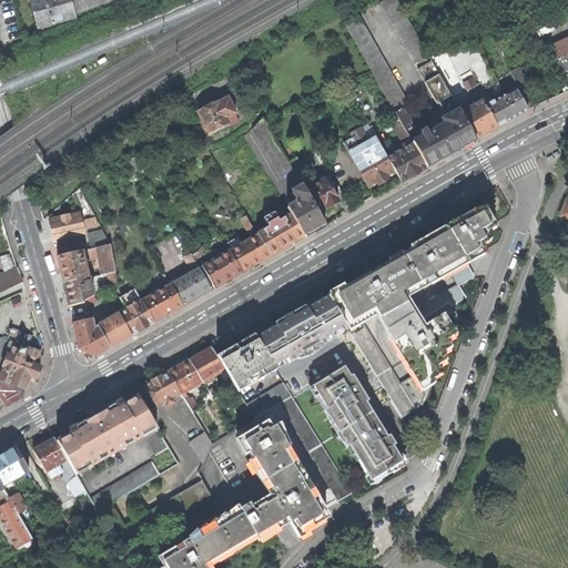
[(74,16),(74,13),(70,0),(32,0),(30,1),(38,27),(74,16)]
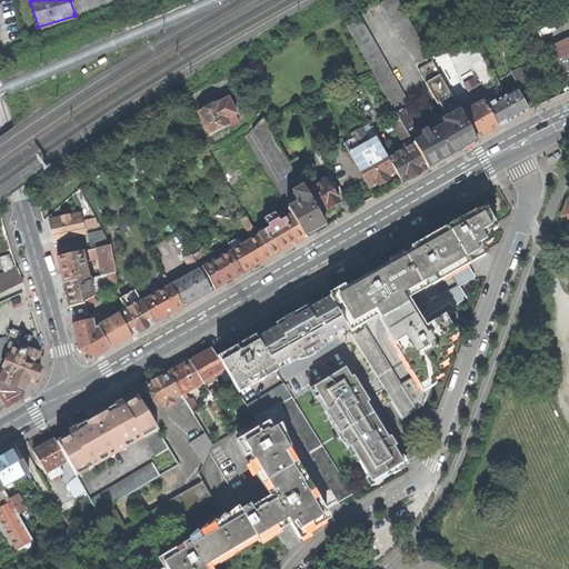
[(70,0),(75,13),(108,0),(70,0)]
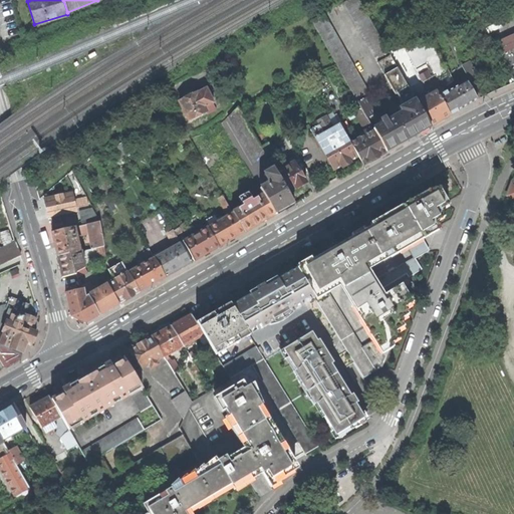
[(421,133),(431,126),(388,50),(359,0),(346,0),(344,2),(396,93),(398,92),(405,106),(401,108),(403,112),(397,116),(409,139),(421,133)]
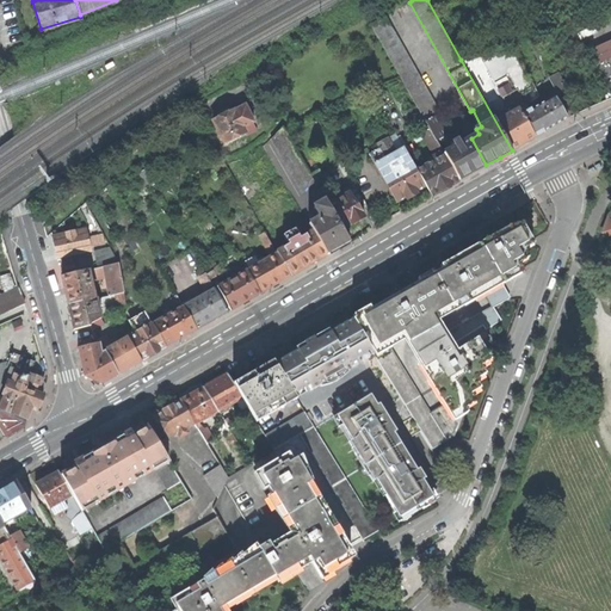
[(471,173),(486,165),(471,139),(468,134),(452,142),(448,134),(444,135),(434,117),(440,113),(386,14),(371,23),(429,127),(460,180),(471,173)]
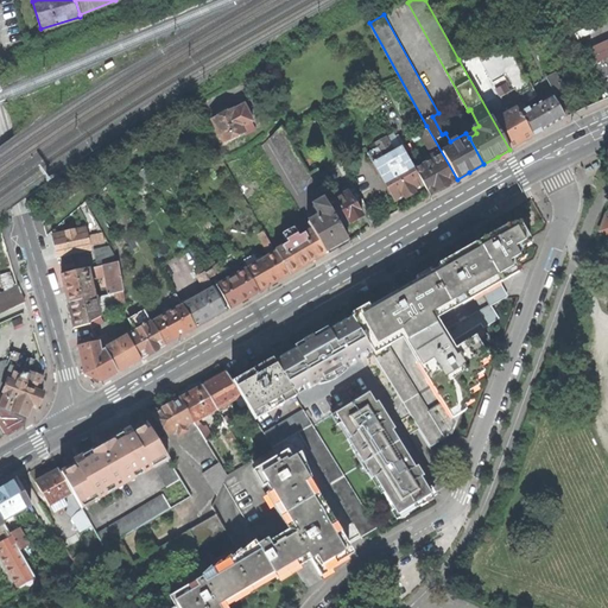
[(607,39),(582,51),(597,84),(607,78),(607,39)]
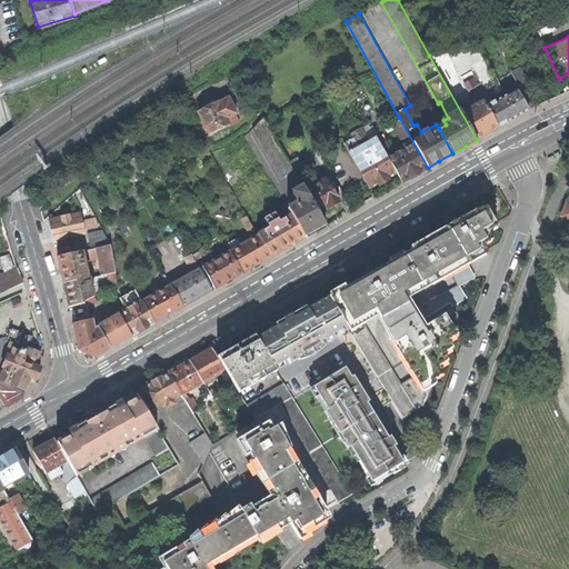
[(488,133),(498,128),(487,106),(483,102),(475,108),(443,52),(429,56),(477,140),(488,133)]
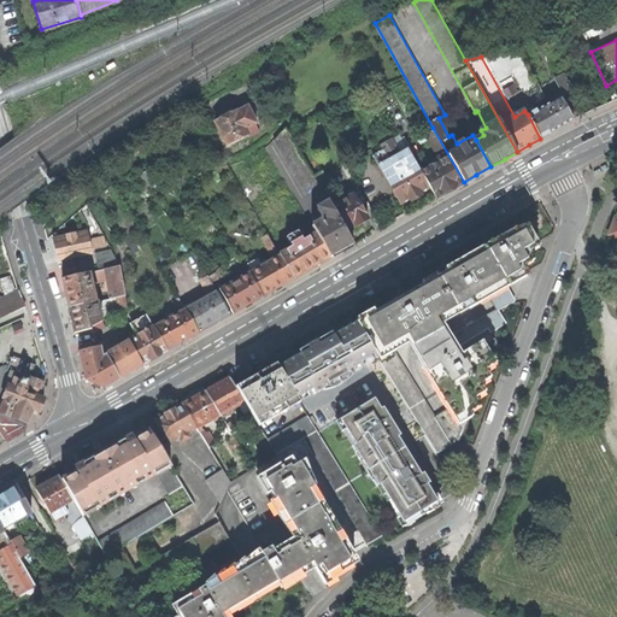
[(564,94),(571,90),(563,75),(556,78),(564,94)]
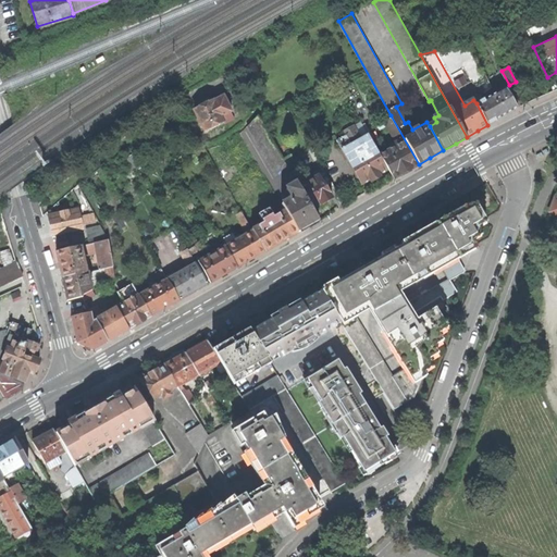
[(517,108),(506,87),(477,103),(487,125),(505,115),(517,108)]
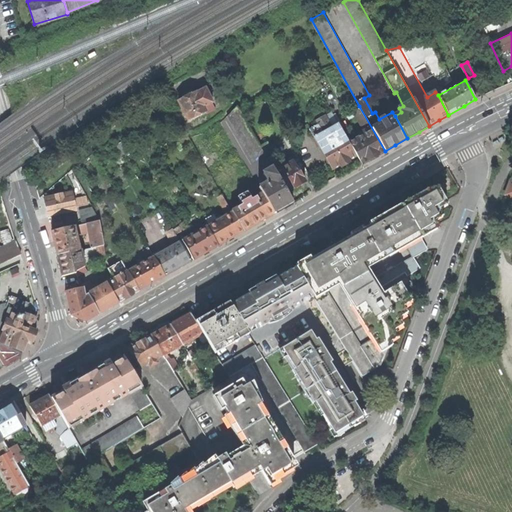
[(207,114),(216,110),(213,104),(213,103),(206,89),(197,93),(196,92),(179,100),(184,111),(188,120),(206,112),(207,114)]
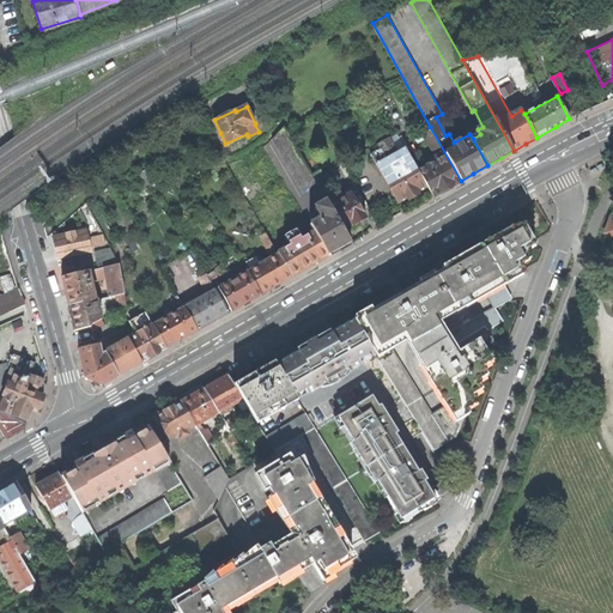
[(307,190),(313,176),(313,175),(284,127),(273,140),(279,151),(286,156),(284,161),(291,164),(289,169),(297,174),(295,177),(301,182),(299,187),(307,190)]
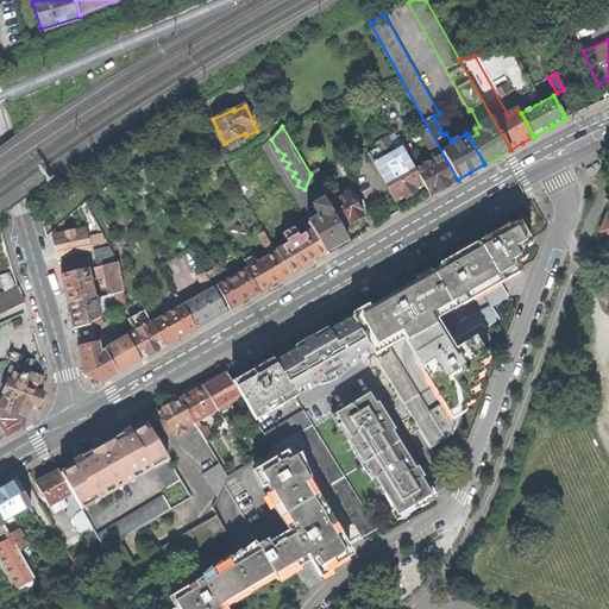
[(443,188),(458,180),(427,126),(420,130),(434,156),(428,159),(431,162),(416,170),(425,184),(431,195),(443,188)]
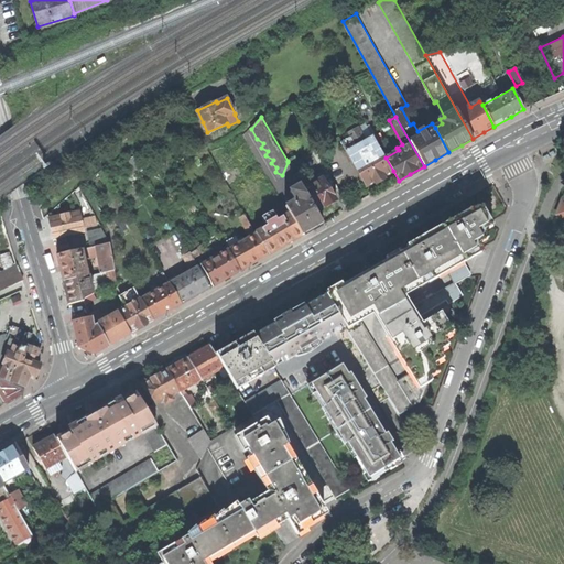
[(366,123),(359,127),(367,140),(373,137),(366,123)]
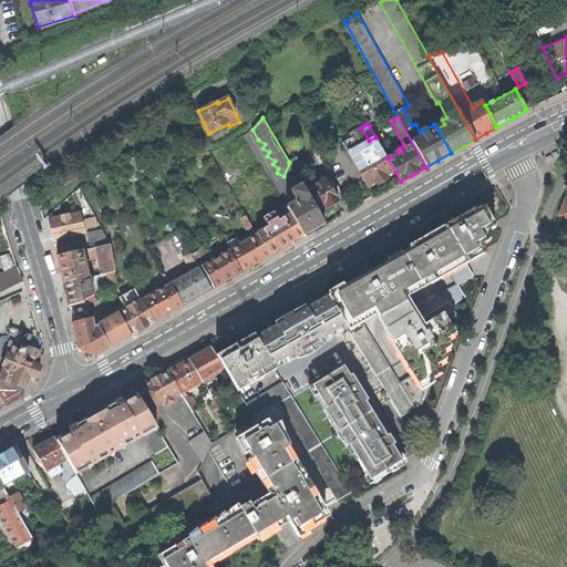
[(387,177),(395,172),(388,158),(375,137),(369,141),(361,127),(350,134),(353,140),(344,144),(369,187),(378,183),(379,185),(384,183),(388,181),(387,177)]
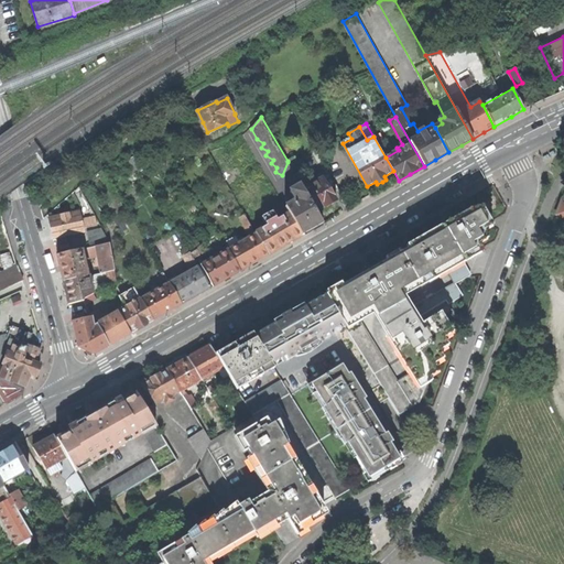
[(288,162),(296,177),(303,173),(294,158),(288,161),(288,162)]
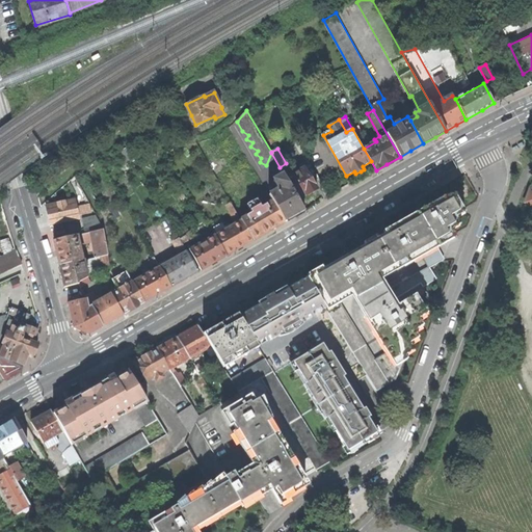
[(311,193),(317,190),(304,168),(287,179),(298,201),(311,193)]
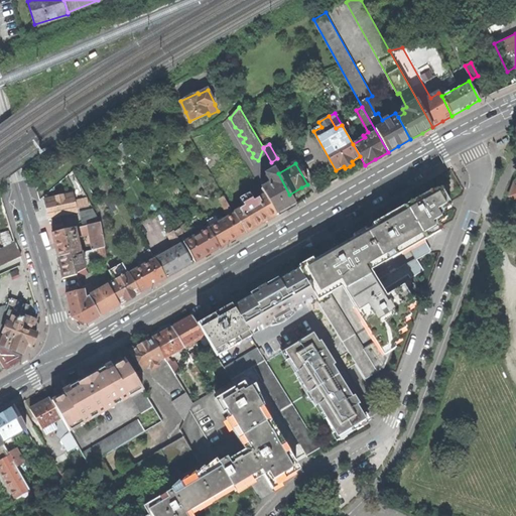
[(295,205),(289,195),(278,173),(276,169),(266,175),(271,184),(270,185),(270,186),(262,191),(264,196),(276,217),(286,211),(295,205)]
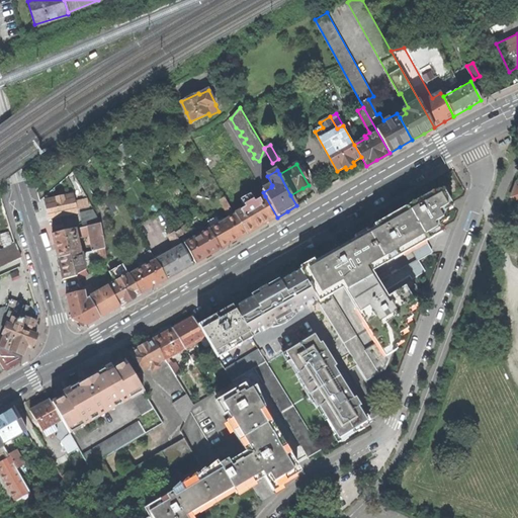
[(421,240),(441,228),(437,221),(445,216),(441,208),(449,203),(441,189),(418,202),(402,212),(421,240)]
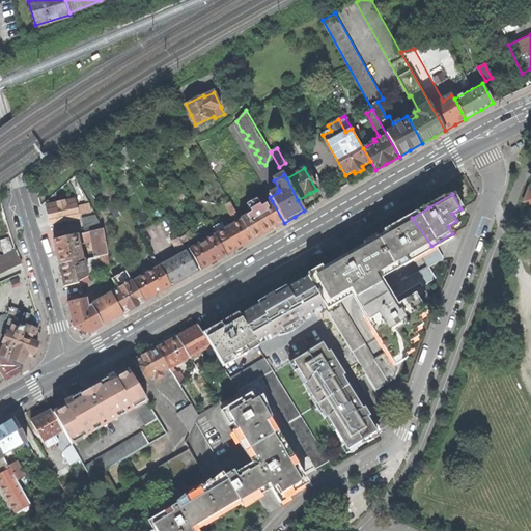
[(240,248),(253,241),(240,219),(227,197),(223,199),(233,218),(235,218),(238,222),(215,234),(227,255),(240,248)]
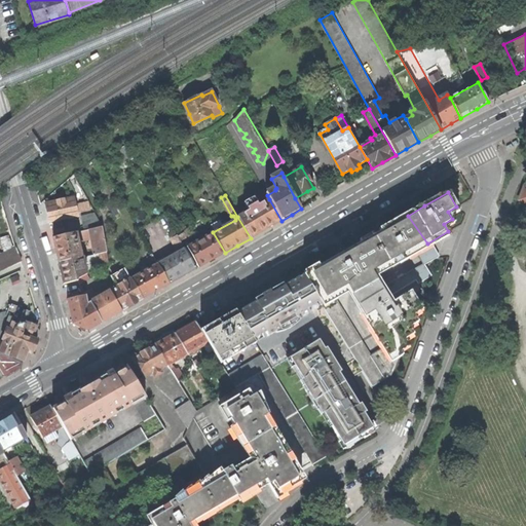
[(68,220),(79,217),(78,213),(90,210),(88,202),(76,205),(75,197),(45,203),(48,217),(50,223),(62,221),(62,224),(68,223),(68,220)]
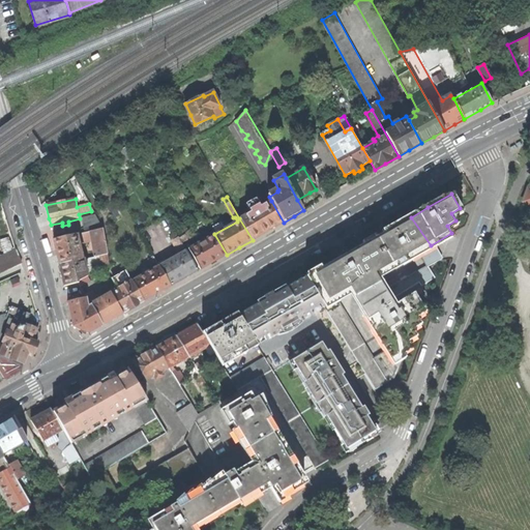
[(267,232),(284,223),(271,201),(260,207),(259,204),(249,209),(251,212),(239,218),(253,240),(267,232)]
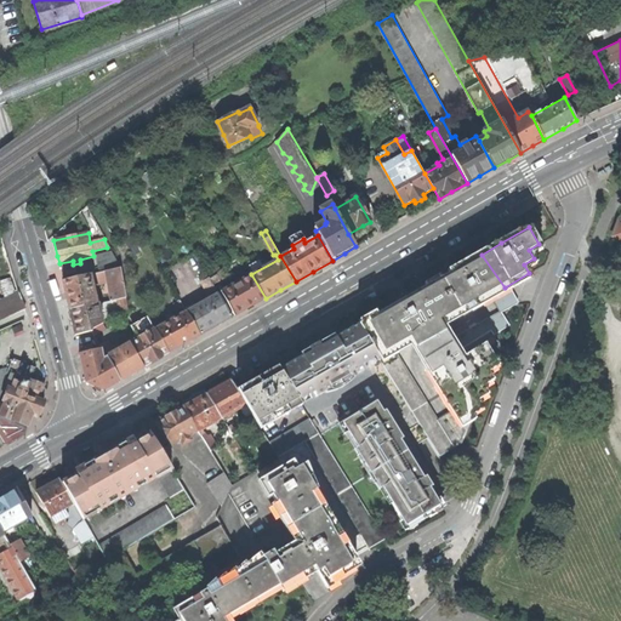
[(96,255),(100,273),(121,268),(112,252),(96,255)]
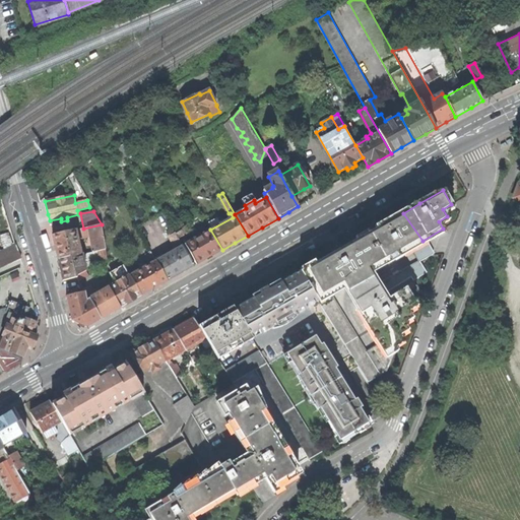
[(370,270),(423,241),(403,213),(383,224),(332,253),(300,271),(301,272),(314,295),(369,382),(380,375),(330,293),(346,283),(349,289),(348,290),(388,356),(397,351),(393,345),(401,339),(397,333),(406,328),(402,321),(410,316),(406,309),(414,304),(405,288),(396,294),(397,297),(389,302),(387,298),(385,294),(411,277),(413,281),(427,273),(419,261),(380,284),(375,276),(373,276),(370,270)]
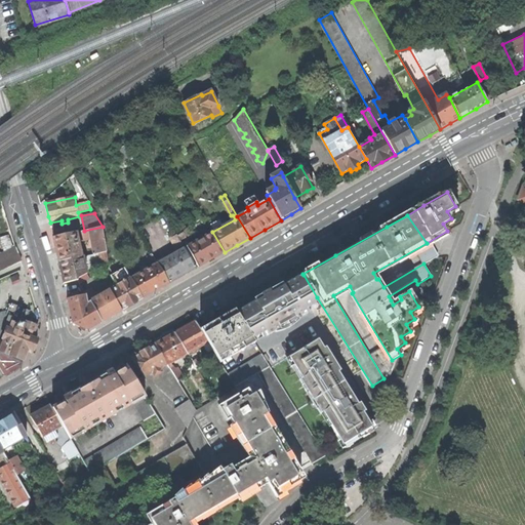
[(56,250),(59,263),(83,257),(101,253),(108,252),(103,227),(84,231),(53,238),(56,250)]
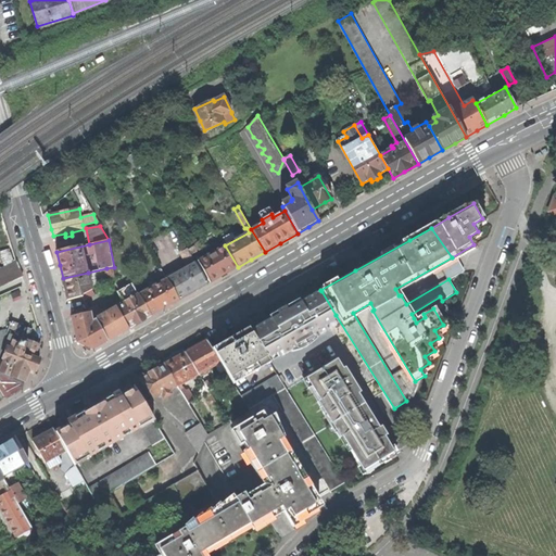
[(194,261),(191,254),(188,250),(182,240),(176,243),(188,264),(194,261)]
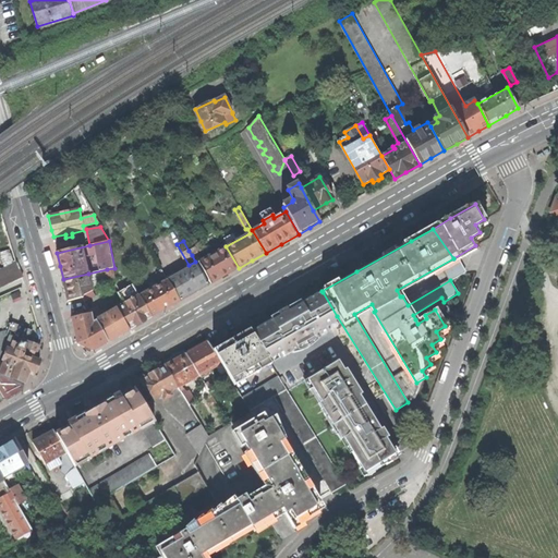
[(192,255),(201,251),(197,245),(189,251),(192,255)]
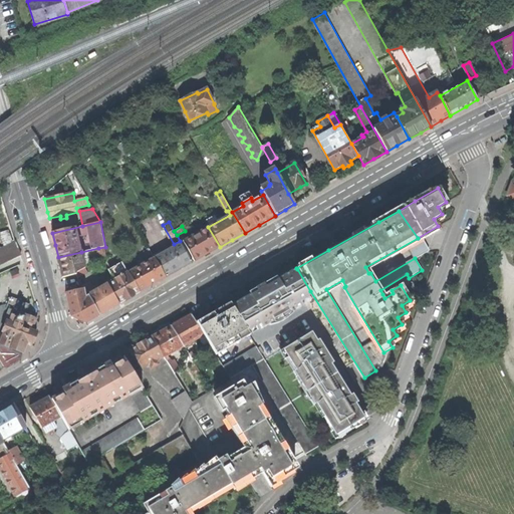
[(206,254),(220,247),(208,227),(183,242),(195,261),(206,254)]
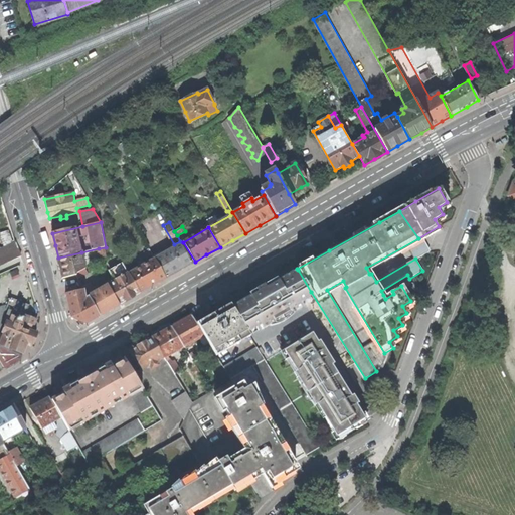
[(16,241),(0,248),(0,266),(21,256),(16,241)]
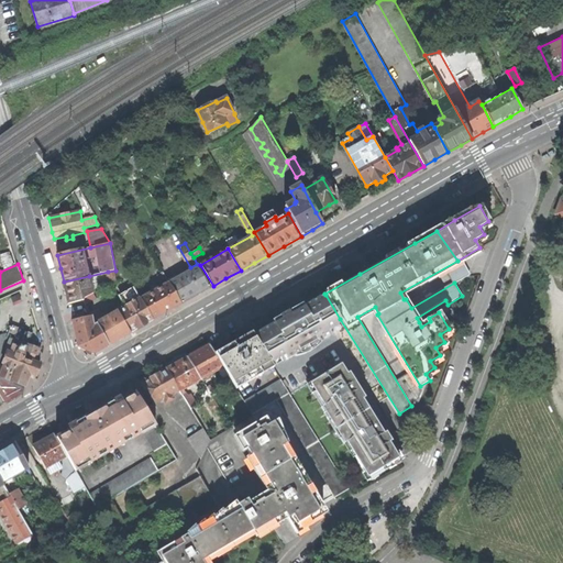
[(210,287),(198,266),(169,283),(181,304),(195,296),(210,287)]
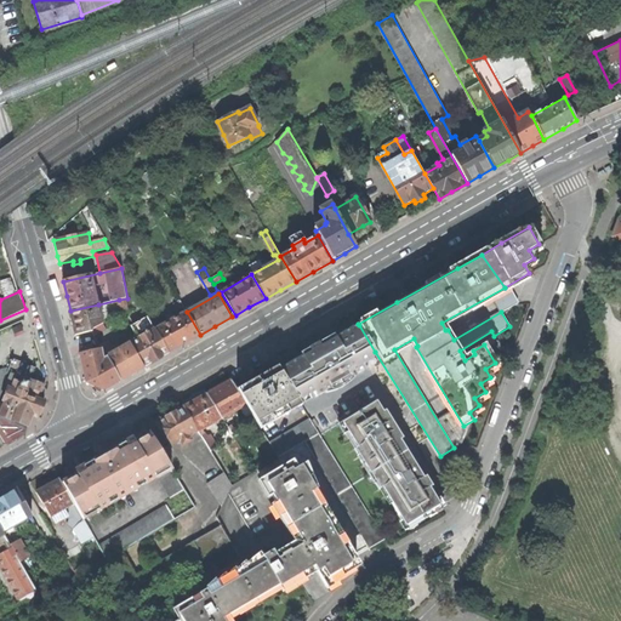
[(364,298),(366,303),(376,298),(379,297),(377,295),(376,294),(364,298)]
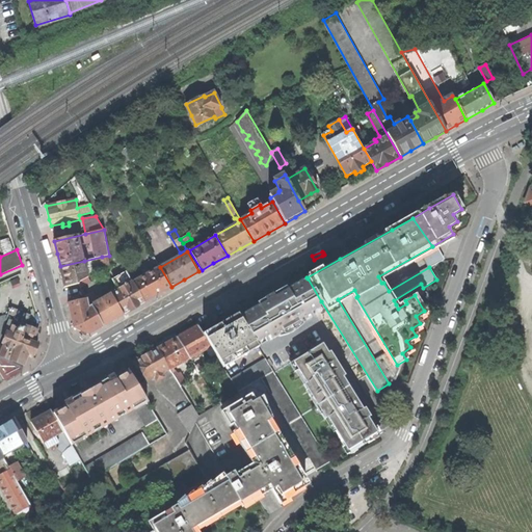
[(104,268),(110,265),(109,256),(102,257),(104,268)]
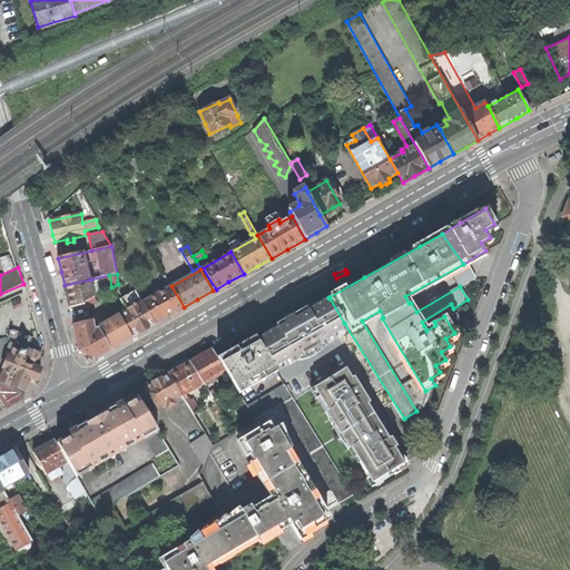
[(170,315),(184,307),(172,286),(166,276),(161,278),(167,288),(143,303),(155,324),(170,315)]
